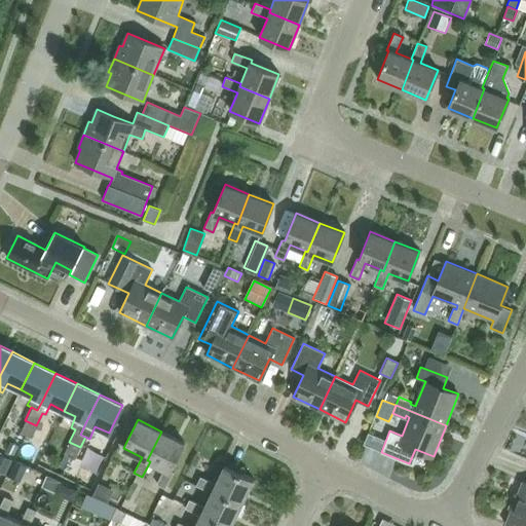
[(25,420),(19,433),(25,436),(30,438),(36,425),(25,420)]
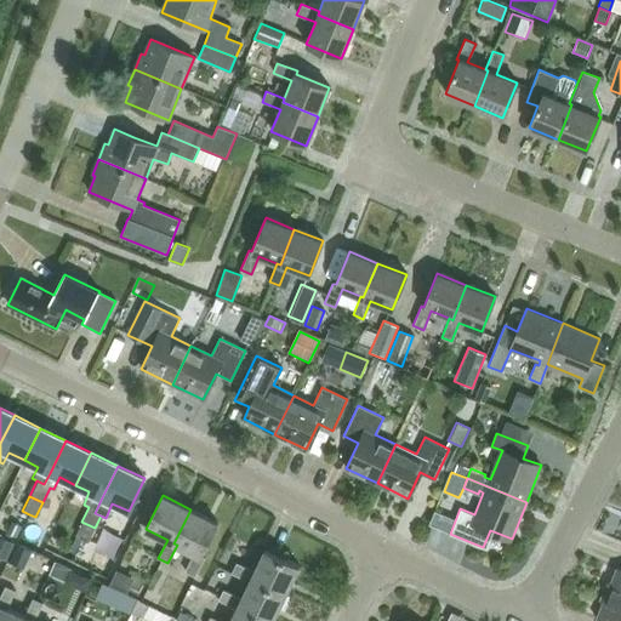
[(201,556),(217,523),(191,510),(174,543),(177,545),(194,553),(184,571),(195,576),(204,557),(201,556)]
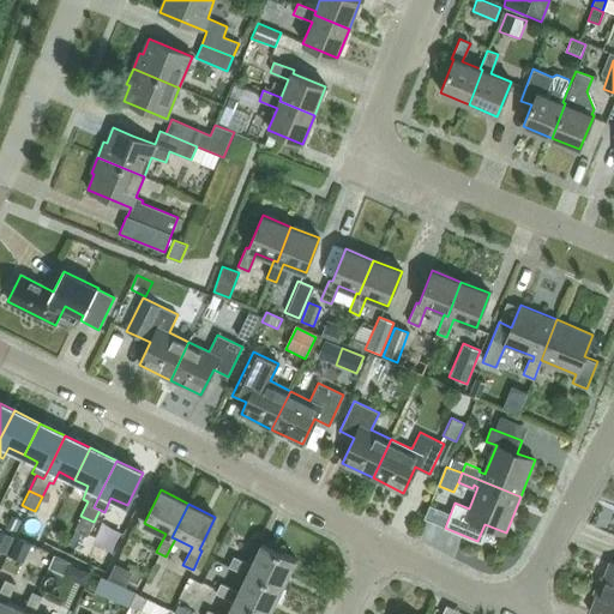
[(425,519),(434,523),(440,510),(431,506),(425,519)]
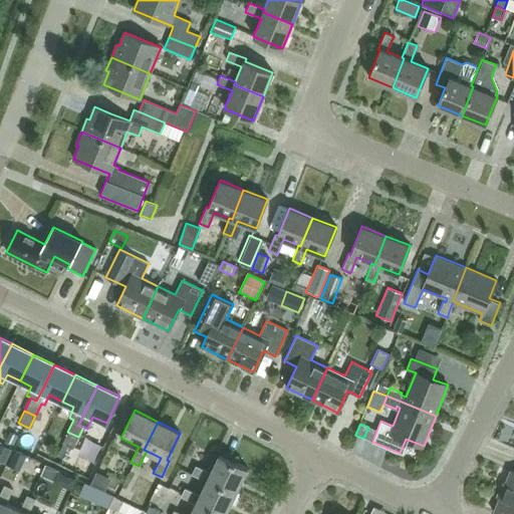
[(40,435),(25,428),(16,447),(31,454),(40,435)]
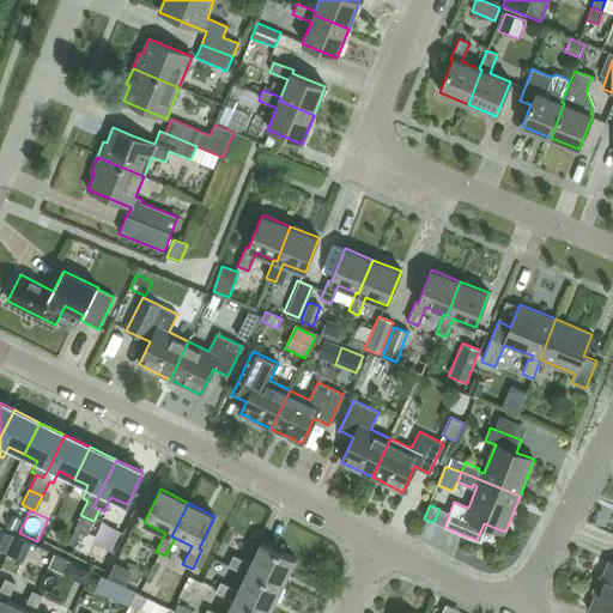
[(80,515),(73,529),(77,530),(80,533),(86,535),(93,521),(80,515)]
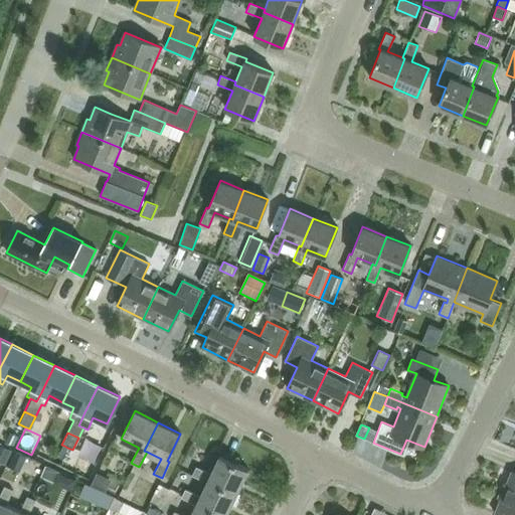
[(11,451),(0,445),(0,464),(4,466),(11,451)]
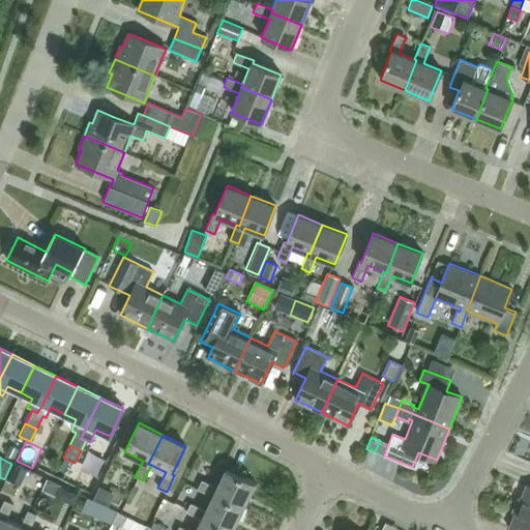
[(26,470),(13,464),(6,479),(19,486),(26,470)]
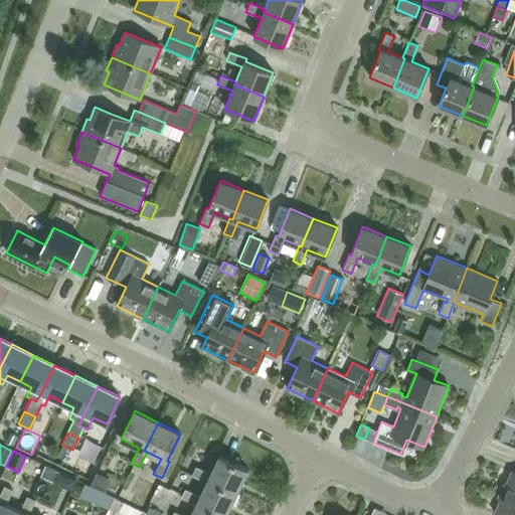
[(236,492),(248,469),(219,456),(211,474),(196,466),(192,475),(207,482),(208,479),(236,492)]
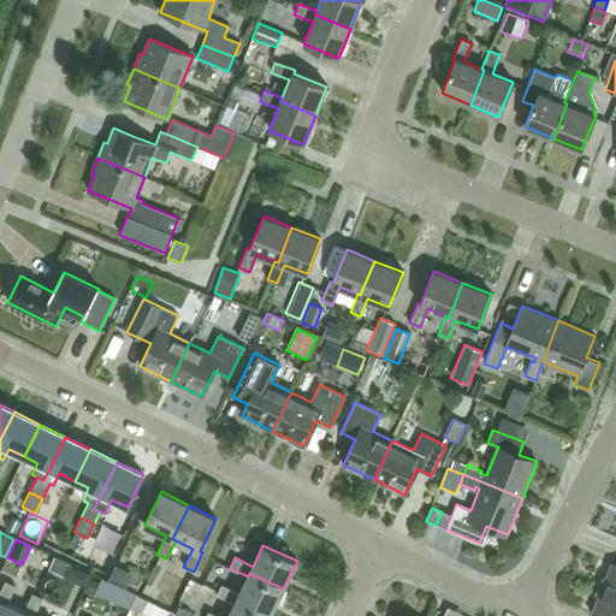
[(49,570),(64,576),(70,564),(54,557),(49,570)]
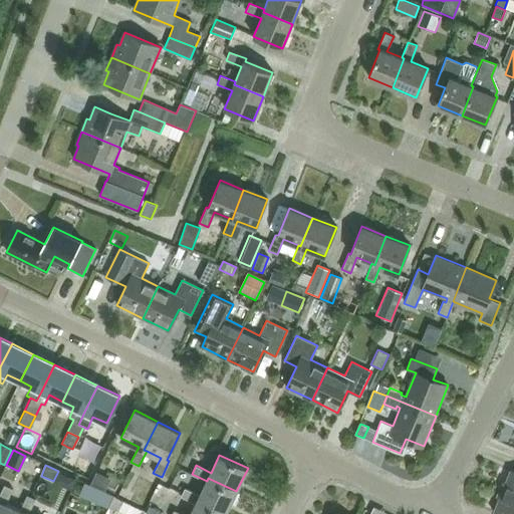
[(513,471),(510,470),(504,484),(502,483),(499,490),(513,495),(513,471)]
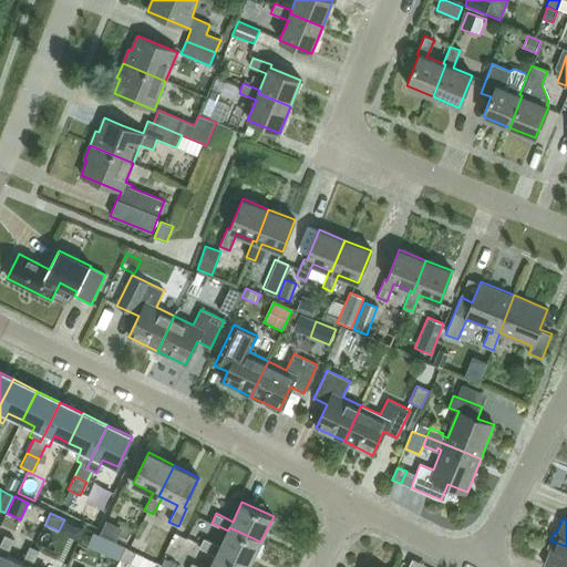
[(123,528),(106,521),(100,535),(116,543),(123,528)]
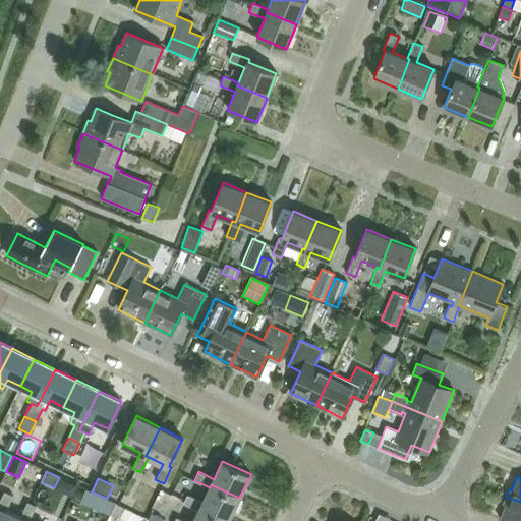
[(229,520),(239,498),(211,484),(210,487),(203,502),(187,495),(183,503),(198,510),(199,507),(229,520)]
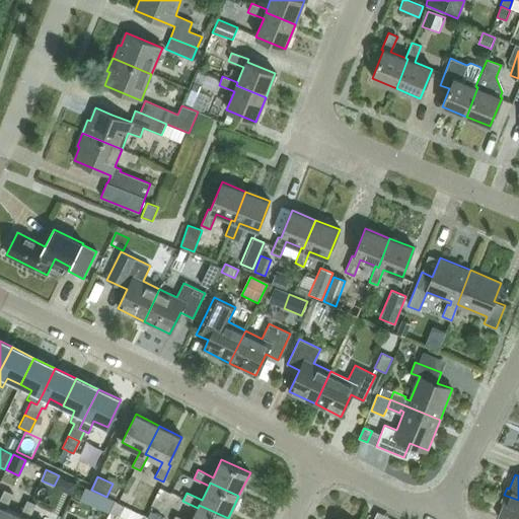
[(22,518),(23,517),(20,516),(6,509),(13,494),(4,491),(0,500),(0,518),(22,518)]
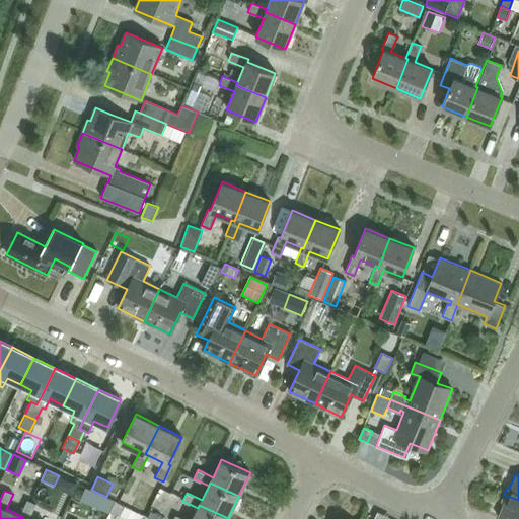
[(518,518),(518,500),(504,495),(501,501),(504,502),(498,516),(505,518),(518,518)]
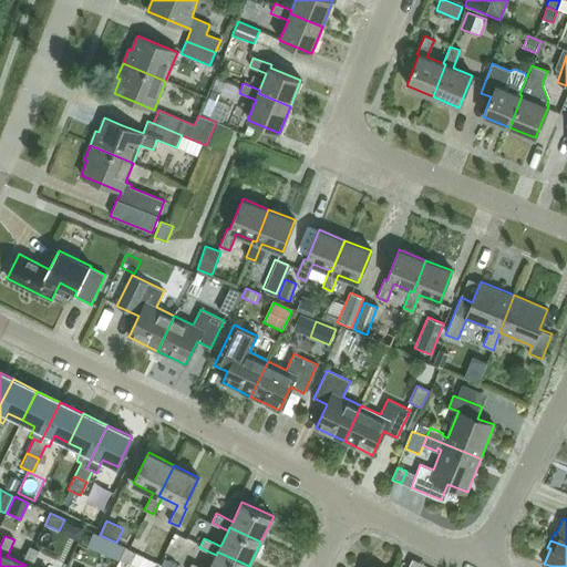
[(124,547),(112,542),(106,555),(119,560),(124,547)]
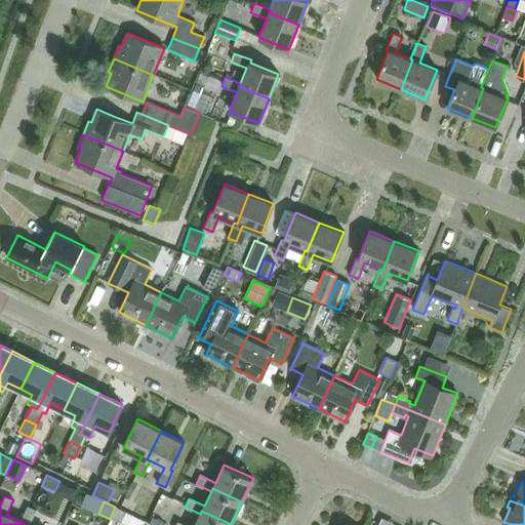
[(29,524),(36,510),(28,507),(21,522),(24,523),(23,524),(29,524)]
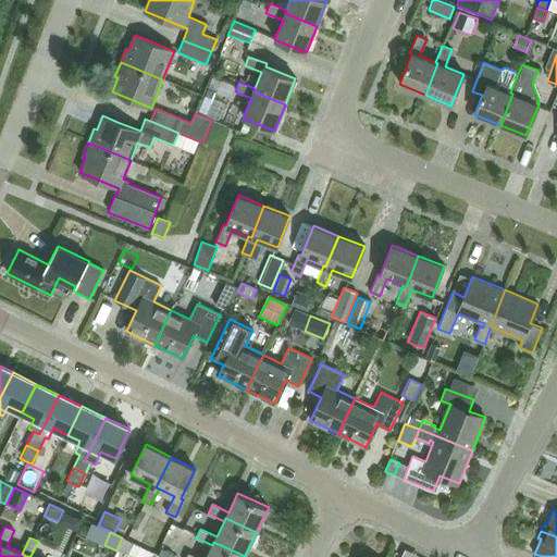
[(123,539),(118,549),(128,555),(134,544),(123,539)]
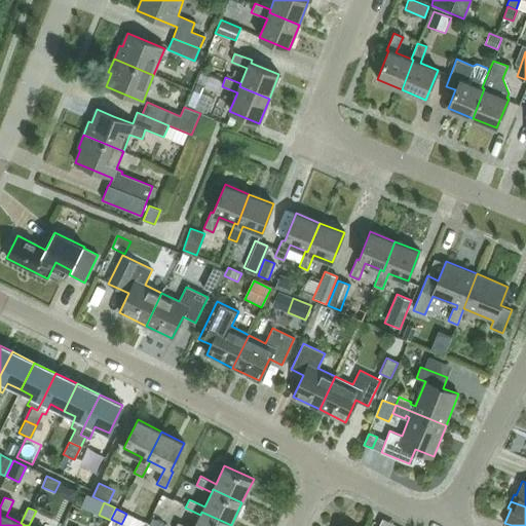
[(230,525),(231,525),(201,512),(200,515),(194,525),(186,525),(178,522),(176,525),(230,525)]
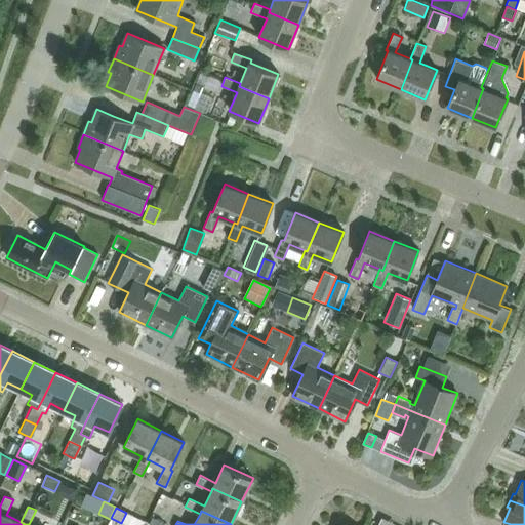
[(386,514),(380,524),(394,524),(397,519),(386,514)]
